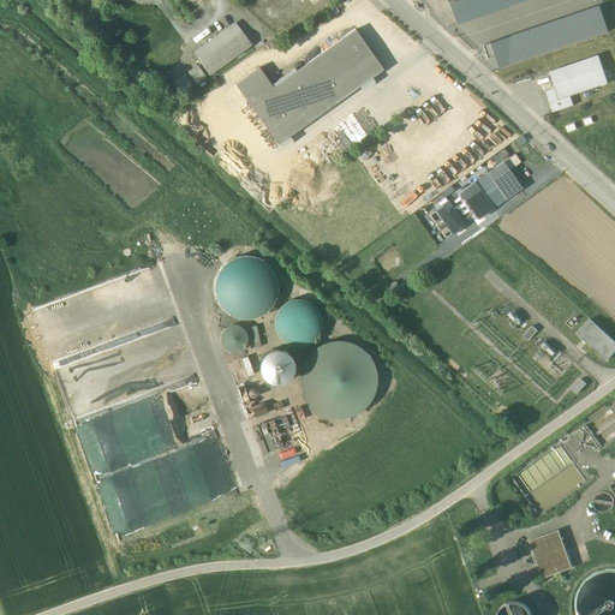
[(465,0),(449,5),(457,25),(533,0),(465,0)]
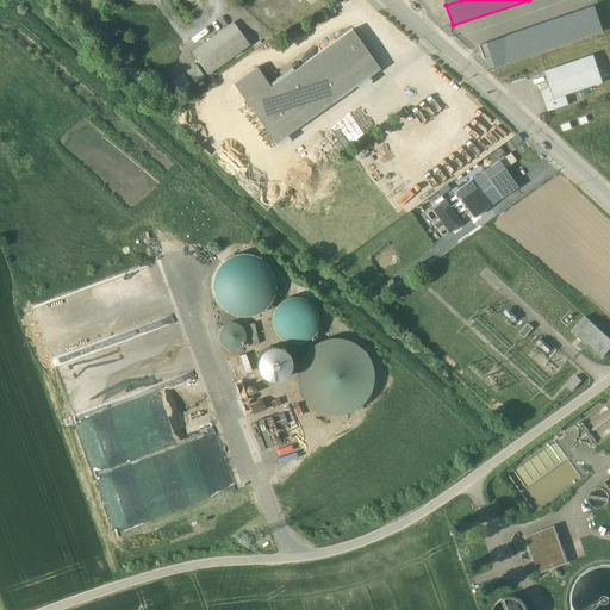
[(331,5),(327,8),(331,14),(336,11),(331,5)]
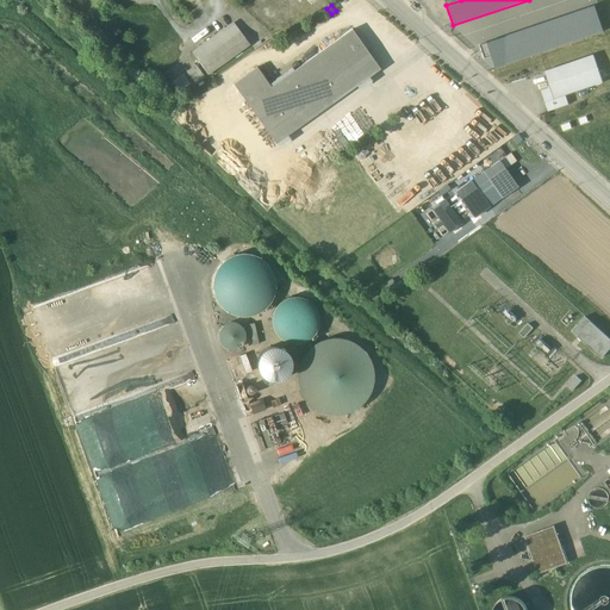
[(604,31),(596,7),(593,6),(485,43),(490,56),(493,66),(496,69),(603,32),(604,31)]
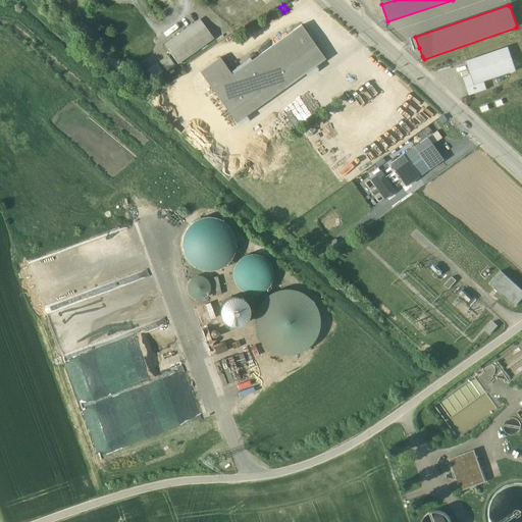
[(200,19),(165,45),(178,63),(213,38),(200,19)]
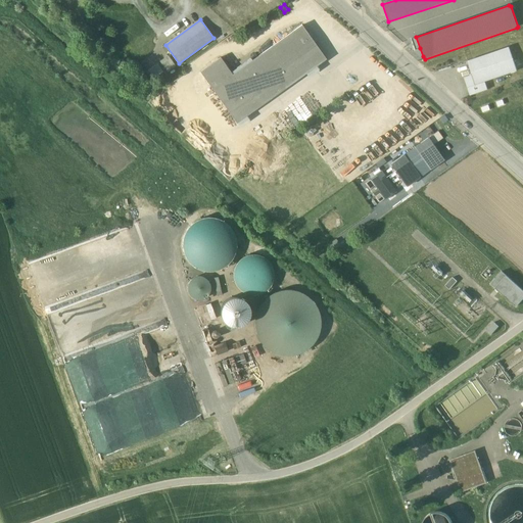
[(302,25),(233,75),(221,57),(200,72),(236,123),(326,59),(302,25)]
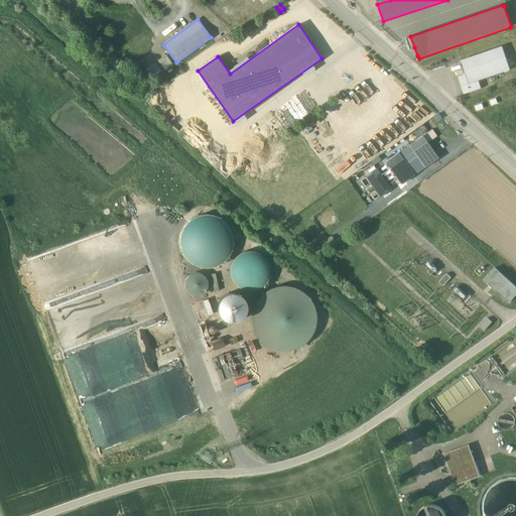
[(414,47),(410,36),(405,38),(409,49),(414,47)]
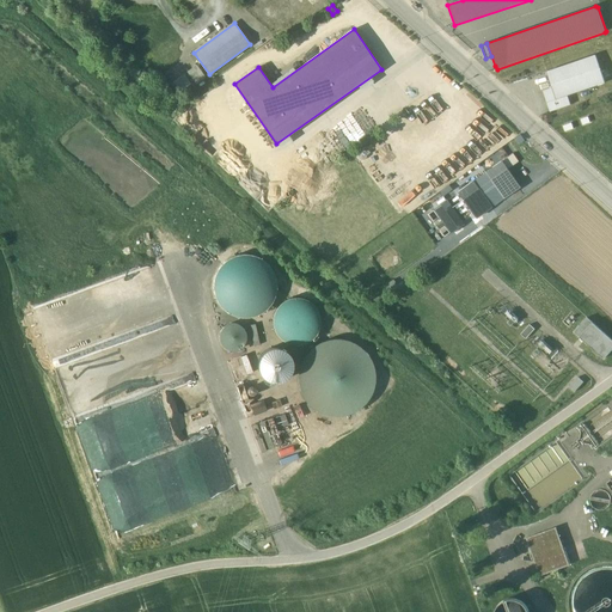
[(597,55),(548,72),(552,87),(556,99),(568,96),(606,83),(597,55)]
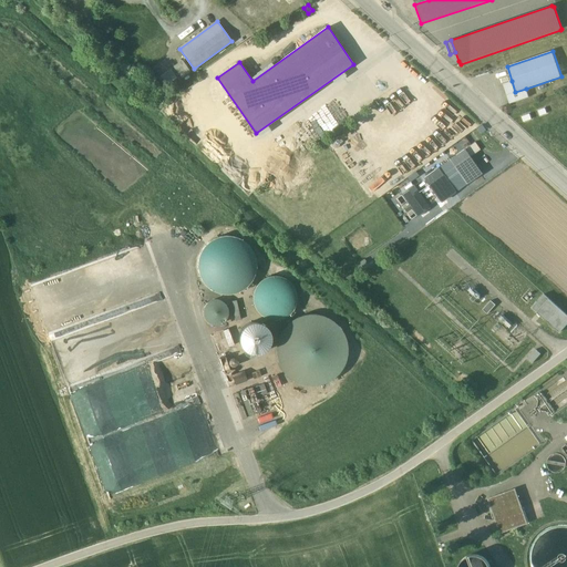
[(182,61),(174,66),(182,78),(189,71),(182,61)]
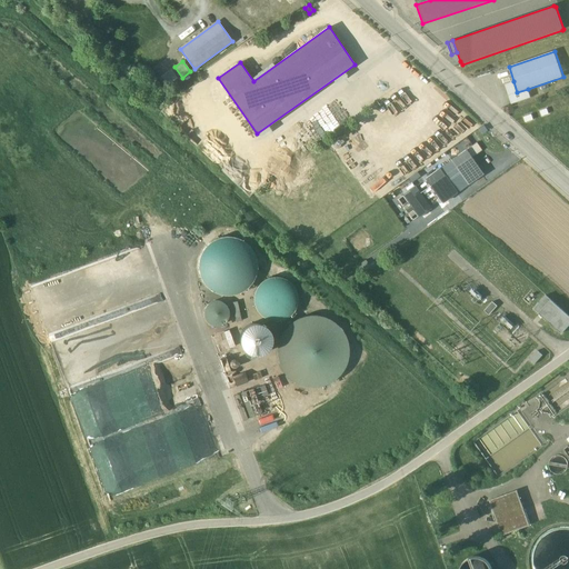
[(171,69),(161,77),(168,86),(178,78),(171,69)]
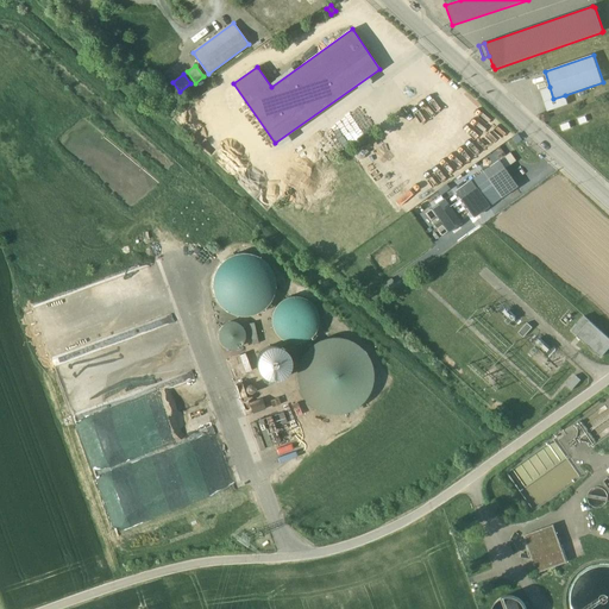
[(565,95),(553,99),(550,87),(540,90),(547,111),(569,105),(565,95)]
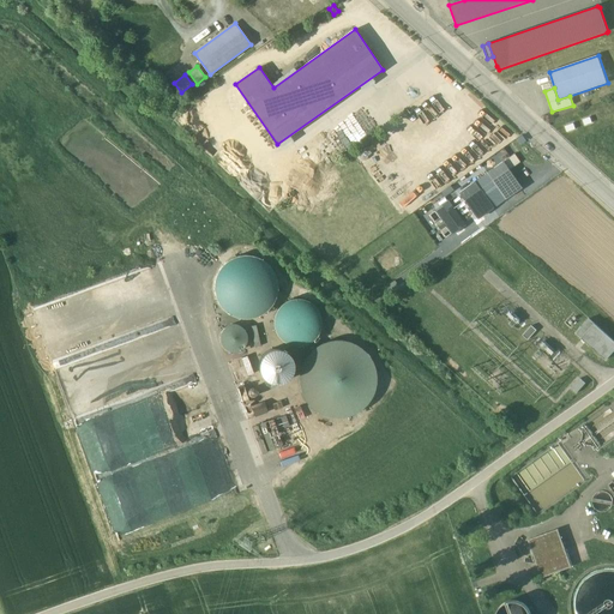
[(519,162),(513,155),(503,162),(509,170),(519,162)]
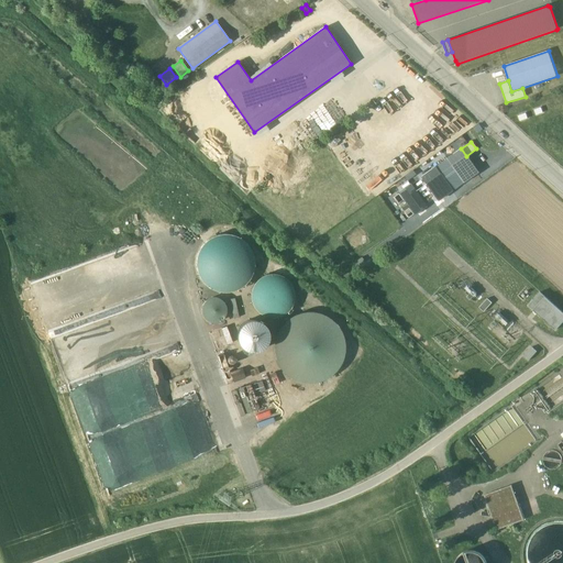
[(461,148),(421,177),(438,200),(477,173),(466,156),(461,148)]
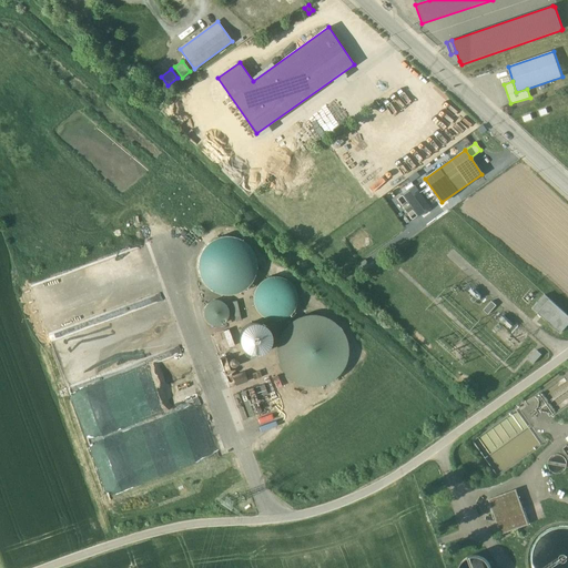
[(429,209),(414,186),(404,194),(418,215),(429,209)]
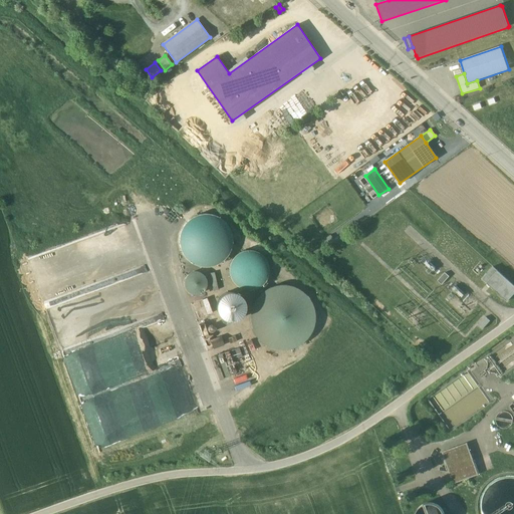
[(180,255),(185,263),(190,267),(199,271),(208,272),(216,270),(222,267),(227,263),(233,253),(234,243),(233,236),(229,227),(223,221),(214,216),(205,215),(196,217),(187,222),(181,230),(178,238),(178,247),(180,255)]
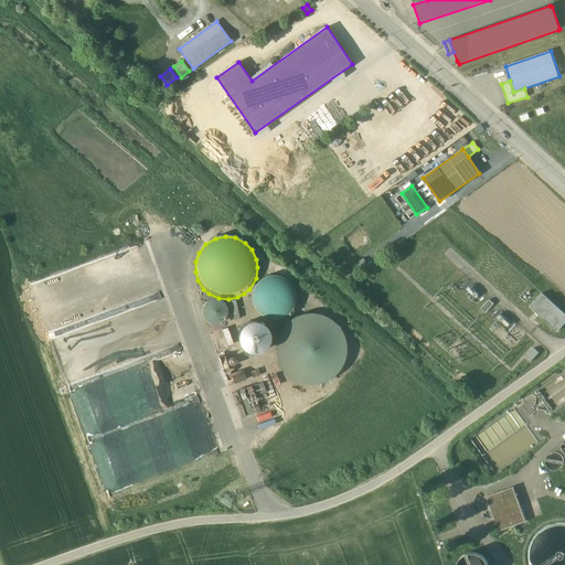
[(265,280),(258,286),(255,291),(254,298),(254,306),(257,311),(263,318),(270,321),(280,320),(286,318),(292,312),(296,305),(297,298),(295,291),(291,286),(286,280),(277,278),(265,280)]
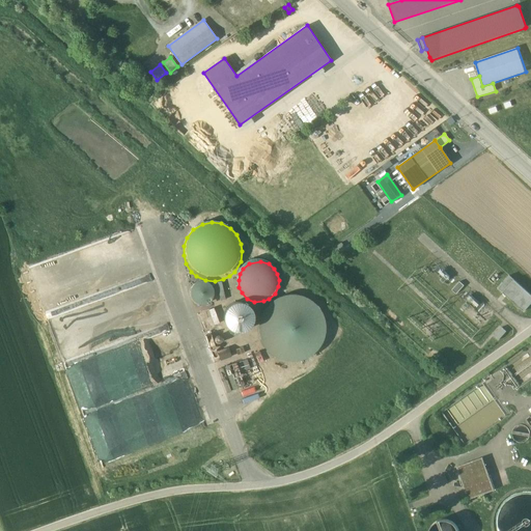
[(499,270),(490,280),(494,284),(503,274),(499,270)]
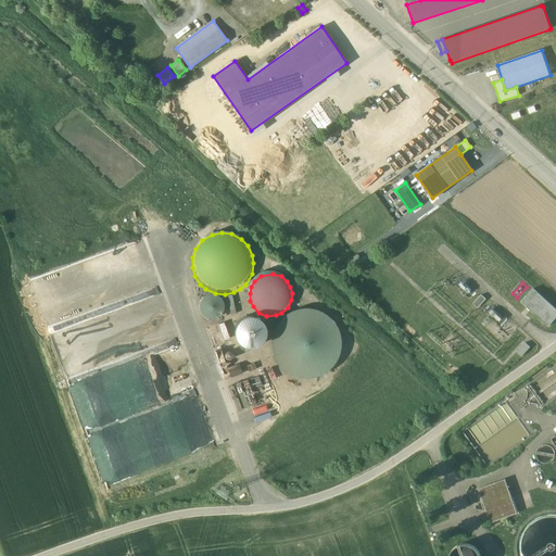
[(555,308),(533,289),(521,302),(548,326),(555,317),(555,308)]
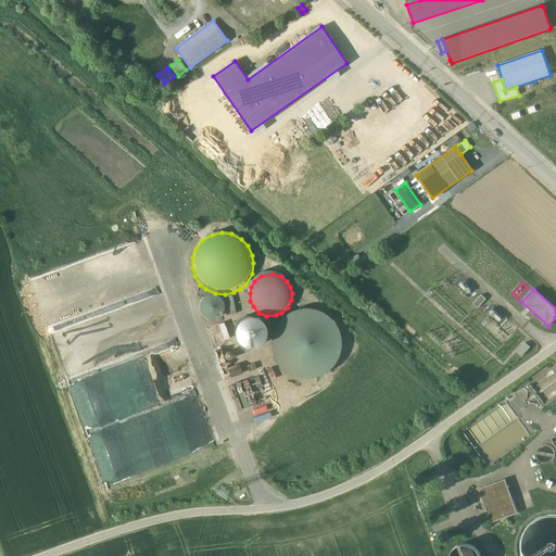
[(197,308),(200,315),(203,319),(206,320),(214,320),(218,319),(222,316),(225,310),(224,303),(222,299),(218,295),(211,293),(204,295),(201,298),(198,302),(197,308)]
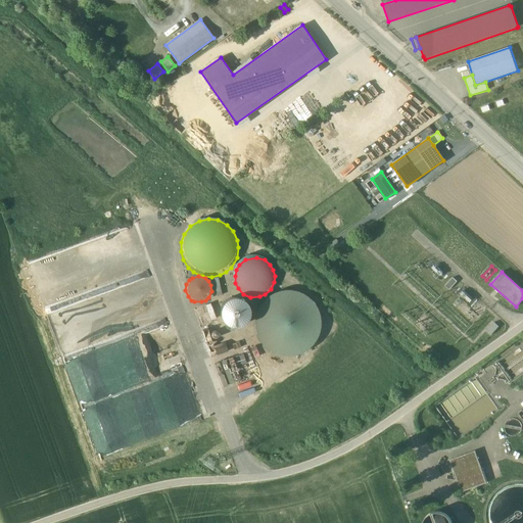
[(454,277),(445,286),(449,289),(458,281),(454,277)]
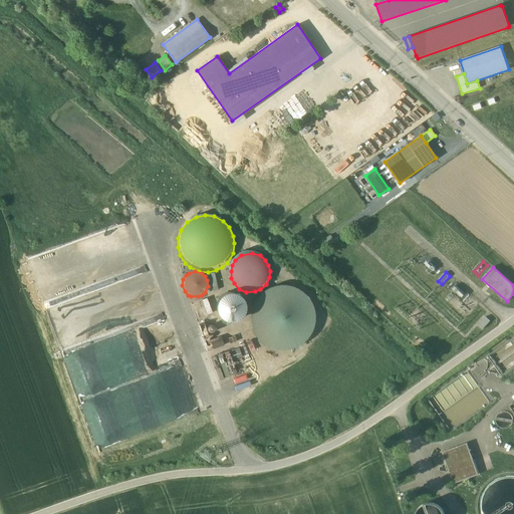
[(255,302),(252,308),(250,316),(251,324),(254,335),(258,341),(266,348),(277,352),(288,353),(297,351),(307,344),(313,337),(317,327),(318,317),(317,309),(313,301),(306,293),(299,289),(290,286),(280,285),(273,287),(266,290),(259,296),(255,302)]
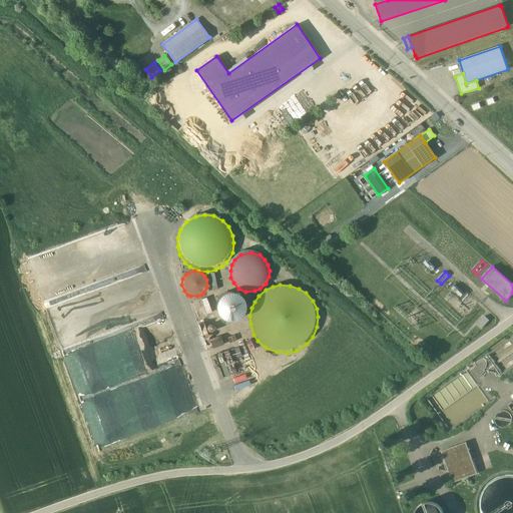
[(216,313),(217,318),(219,322),(224,326),(231,328),(237,327),(242,324),(245,319),(246,313),(244,306),(239,301),(233,299),(227,300),(221,303),(218,307),(216,313)]
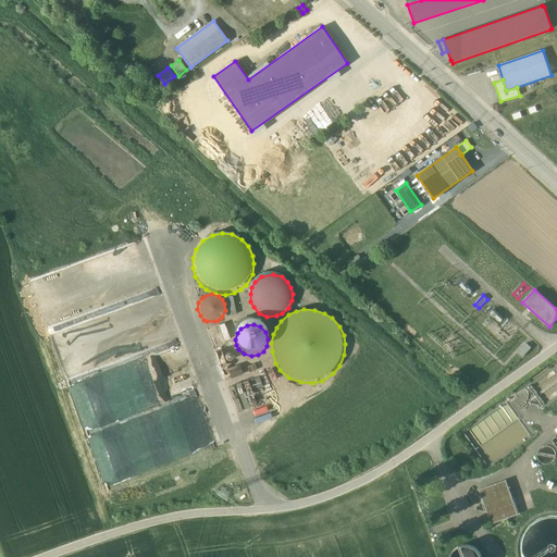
[(527,344),(518,353),(523,357),(531,348),(527,344)]
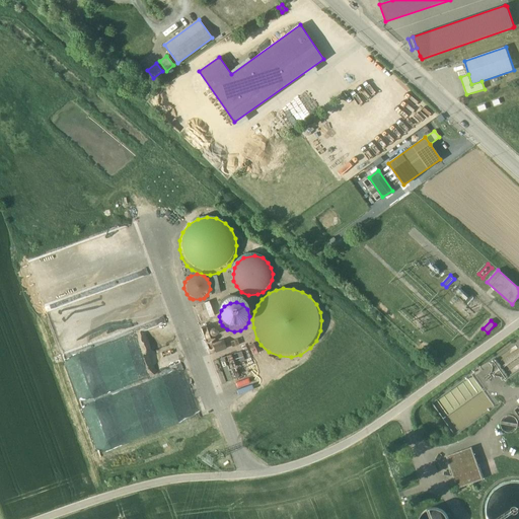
[(239,339),(233,341),(236,349),(242,346),(239,339)]
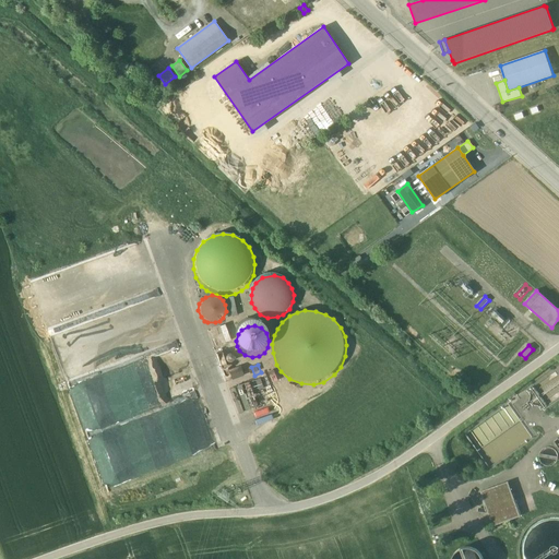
[(509,484),(484,492),(497,530),(522,521),(509,484)]
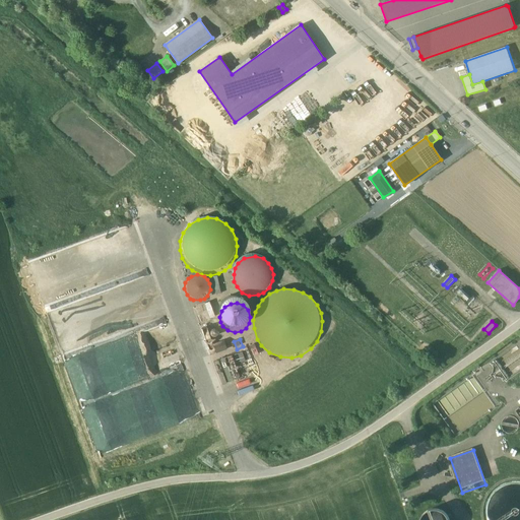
[(490,465),(484,467),(489,478),(495,476),(490,465)]
